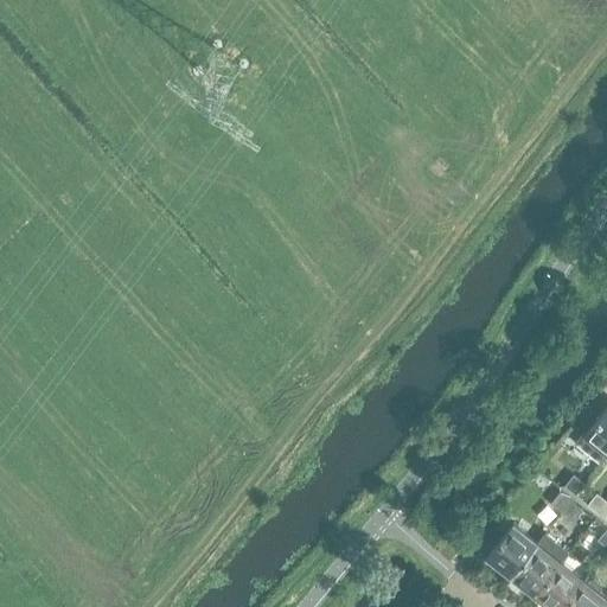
[(606,404),(585,432),(583,430),(575,440),(601,462),(606,454),(606,404)]
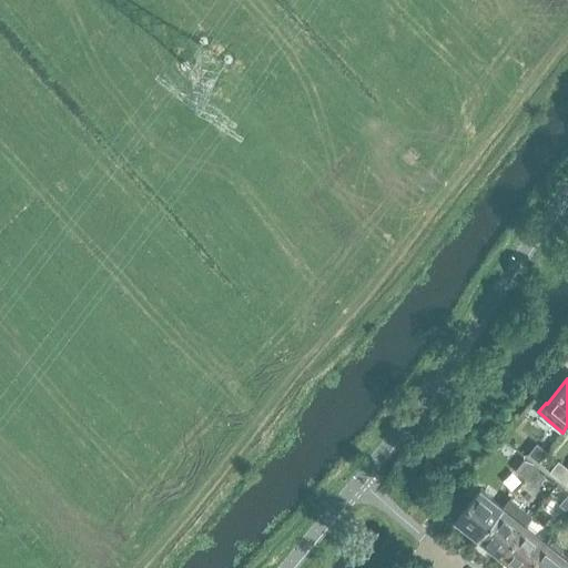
[(528,454),(539,462),(547,450),(536,443),(528,454)]
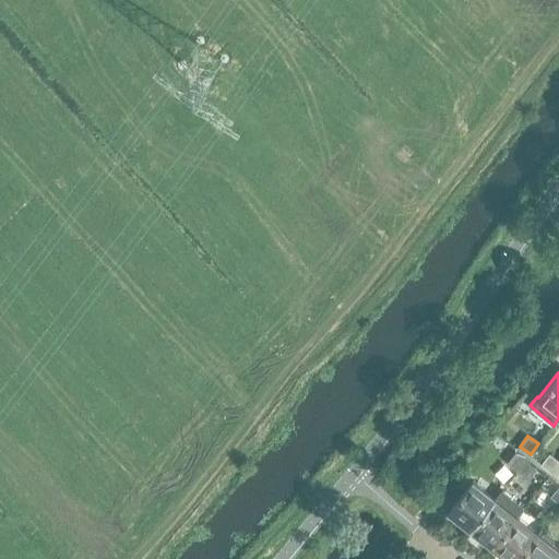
[(516,470),(525,459),(516,452),(508,462),(516,470)]
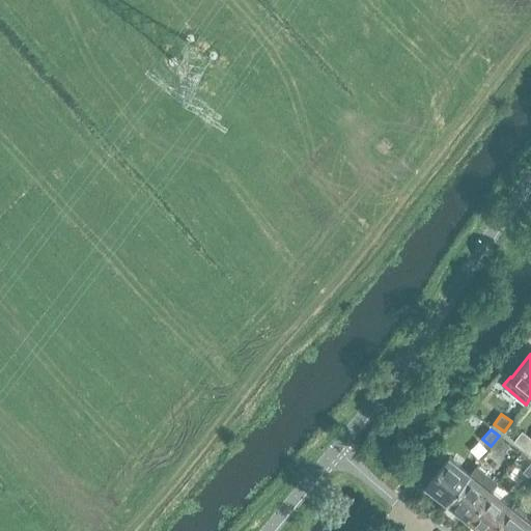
[(524,448),(530,438),(530,437),(522,430),(513,441),(524,448)]
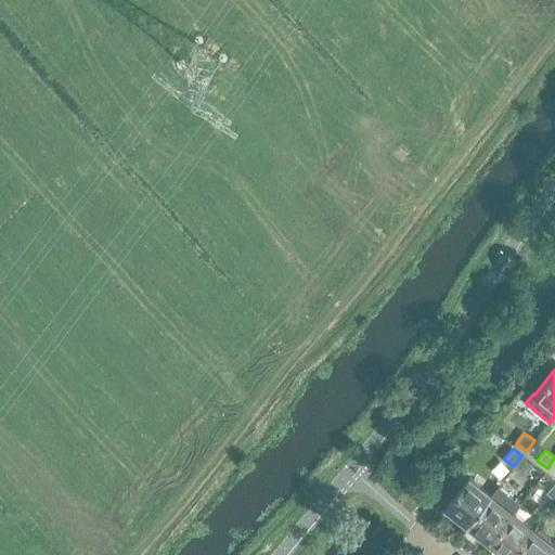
[(532,465),(521,455),(513,466),(525,475),(532,465)]
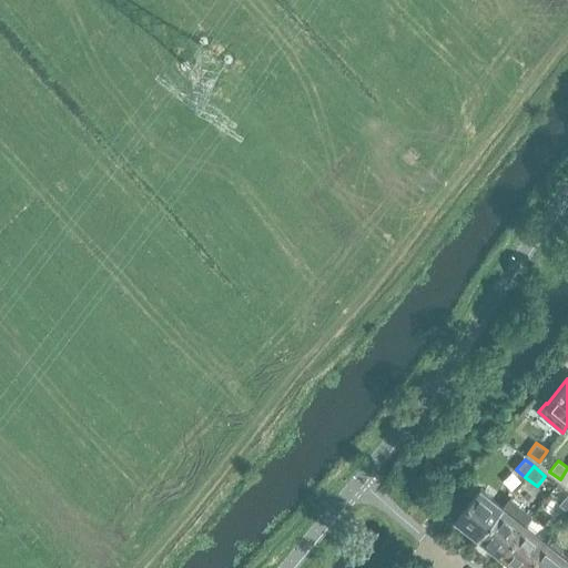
[(478,537),(501,506),(479,488),(455,518),(478,537)]
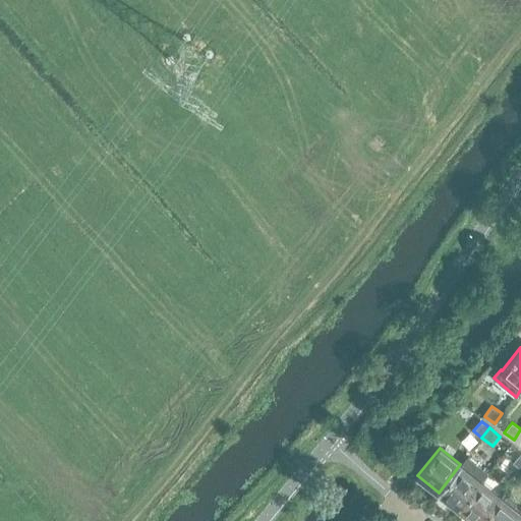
[(461,465),(460,464),(439,493),(458,508),(480,480),(481,481),(488,473),(468,457),(461,465)]
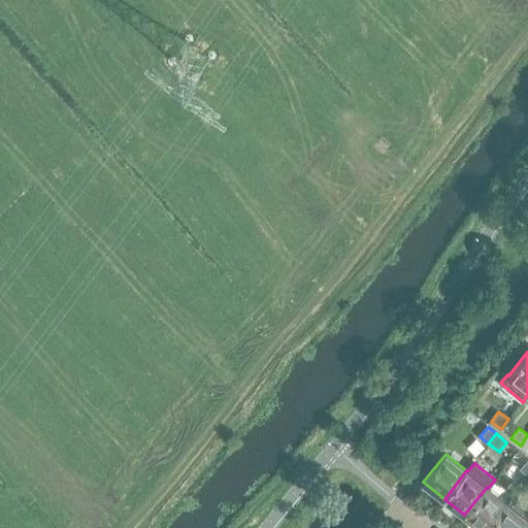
[(487,487),(464,515),(481,527),(487,527),(507,503),(488,488),(487,487)]
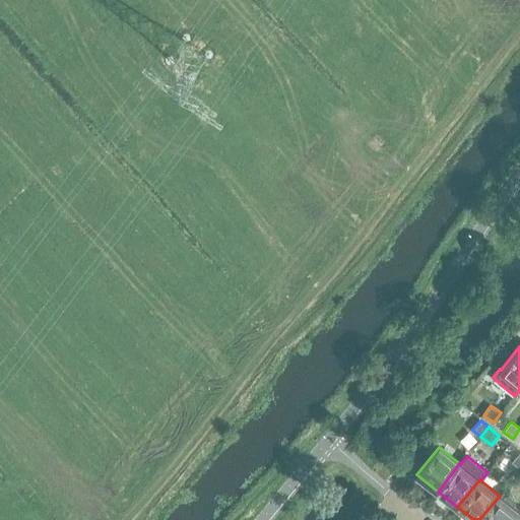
[(500,496),(479,519),(512,519),(519,512),(513,506),(516,503),(515,500),(509,495),(505,495),(503,498),(500,496)]
